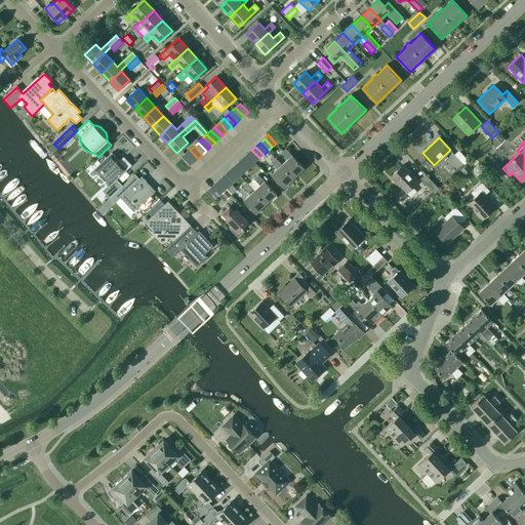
[(190,150),(186,154),(194,163),(198,159),(190,150)]
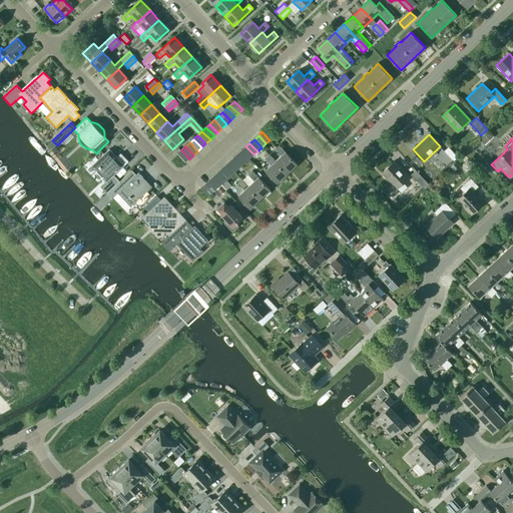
[(249,158),(253,154),(245,146),(241,150),(249,158)]
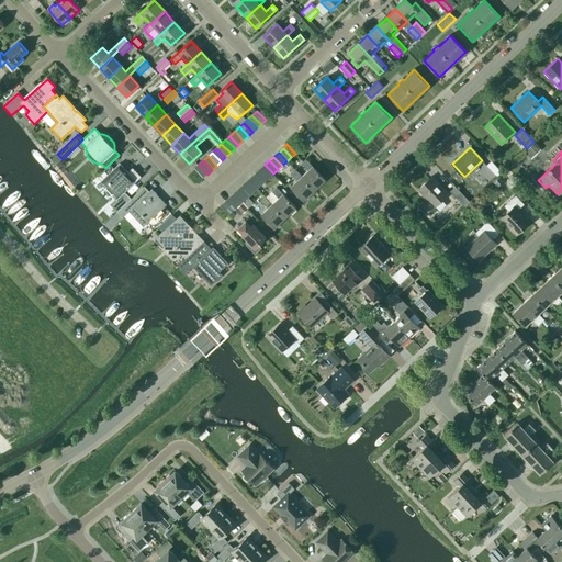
[(308,171),(302,177),(314,190),(325,180),(306,160),(302,164),(308,171)]
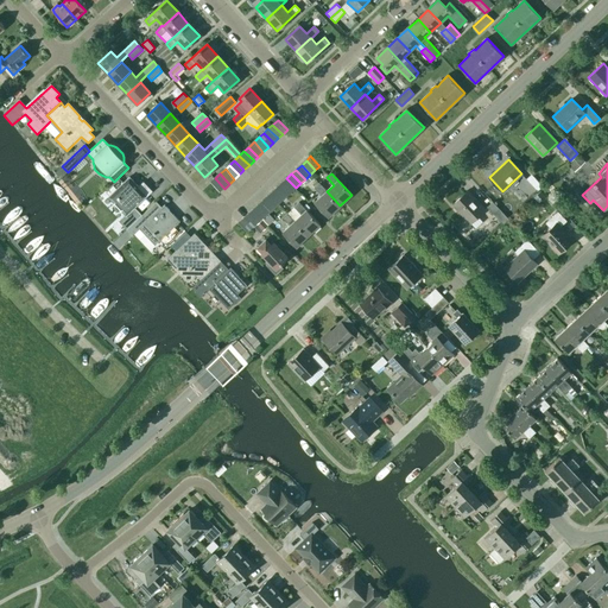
[(537,191),(543,185),(531,173),(526,178),(537,191)]
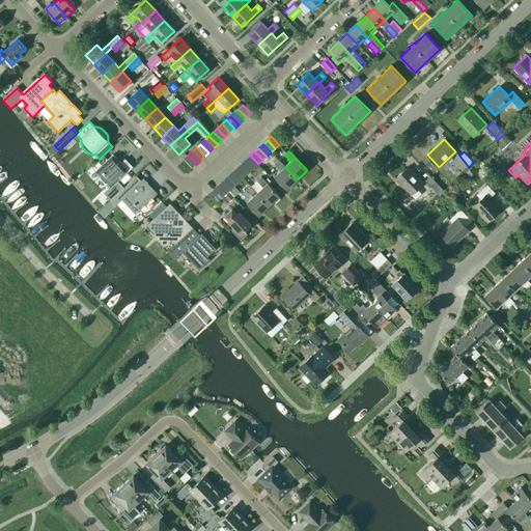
[(113,156),(95,171),(110,187),(105,193),(110,199),(123,188),(117,182),(126,174),(133,167),(128,162),(122,166),(121,164),(113,156)]
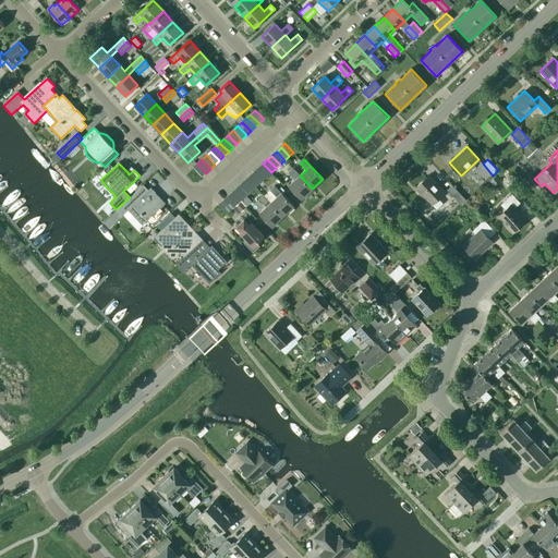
[(202,177),(206,173),(197,164),(193,168),(202,177)]
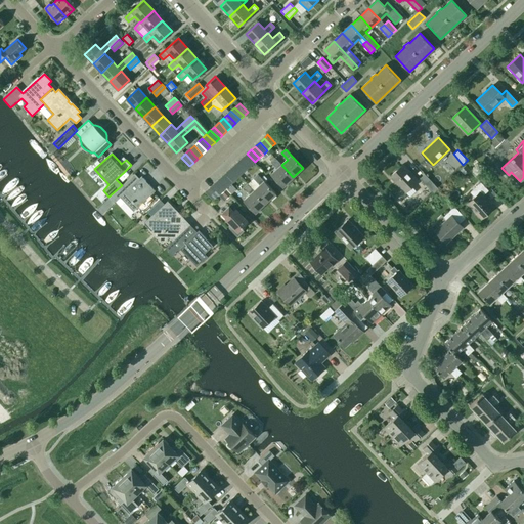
[(251,166),(255,162),(247,154),(243,158),(251,166)]
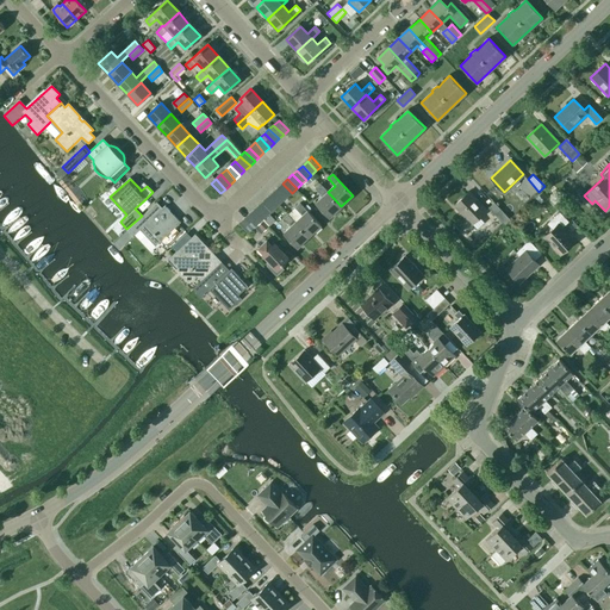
[(287,198),(292,193),(282,184),(278,188),(287,198)]
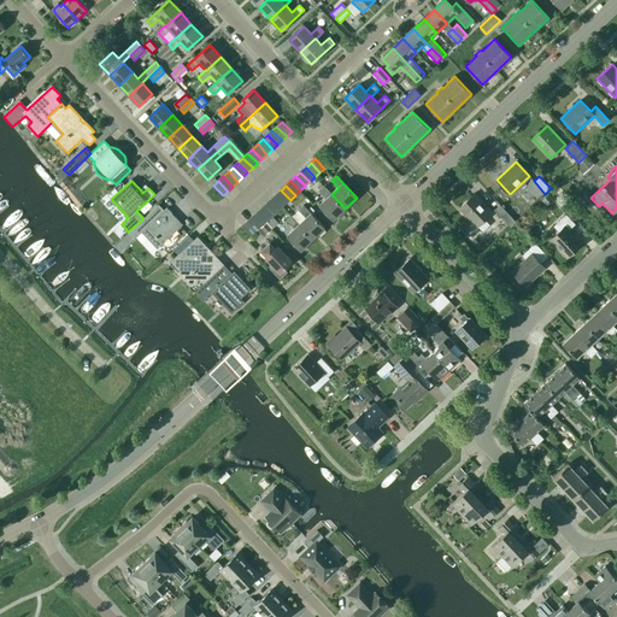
[(345,209),(331,194),(324,187),(319,192),(327,199),(319,206),(333,219),(345,209)]
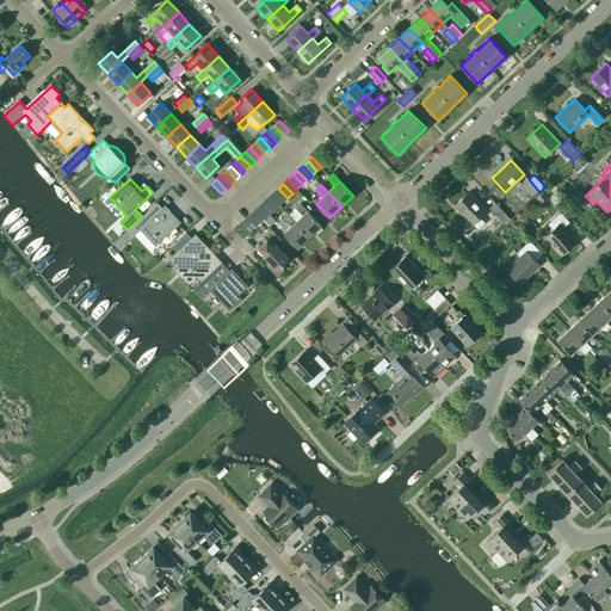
[(283,202),(288,198),(278,189),(273,193),(283,202)]
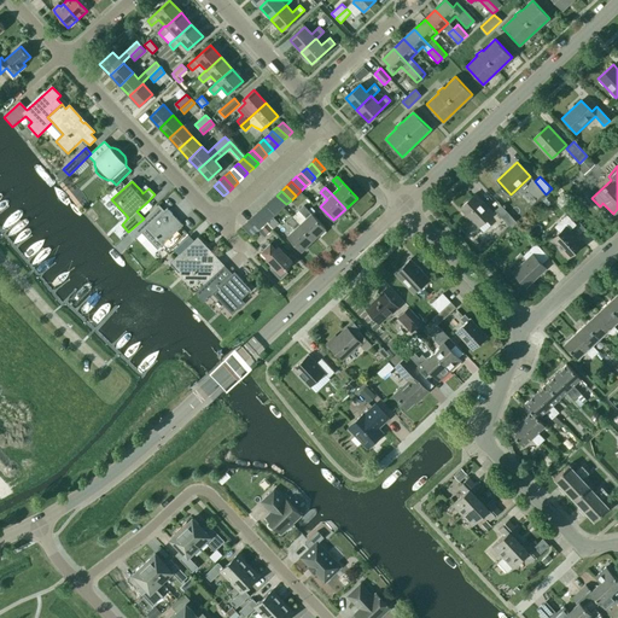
[(478,227),(494,213),(476,193),(460,208),(478,227)]
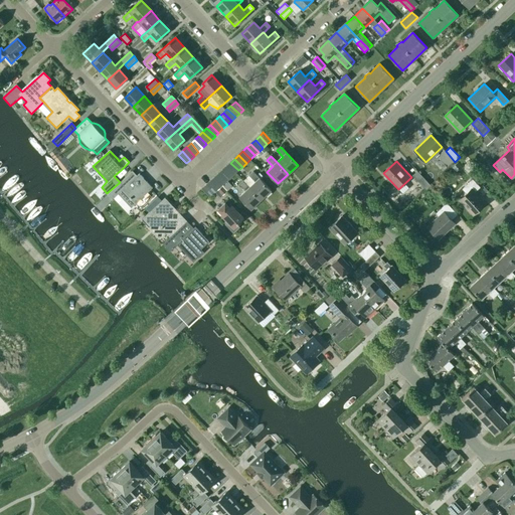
[(234,174),(238,170),(230,163),(226,166),(234,174)]
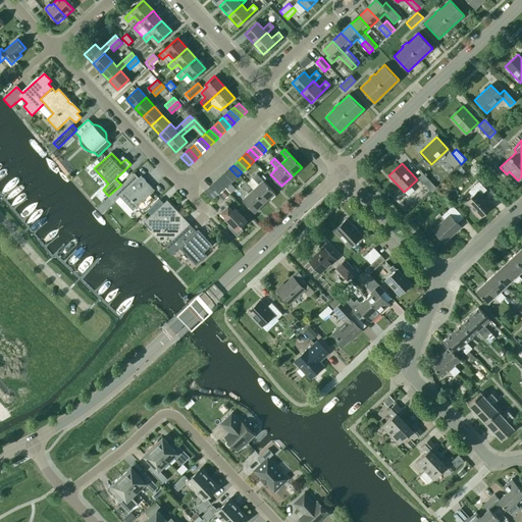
[(232,181),(238,176),(229,168),(225,172),(232,181)]
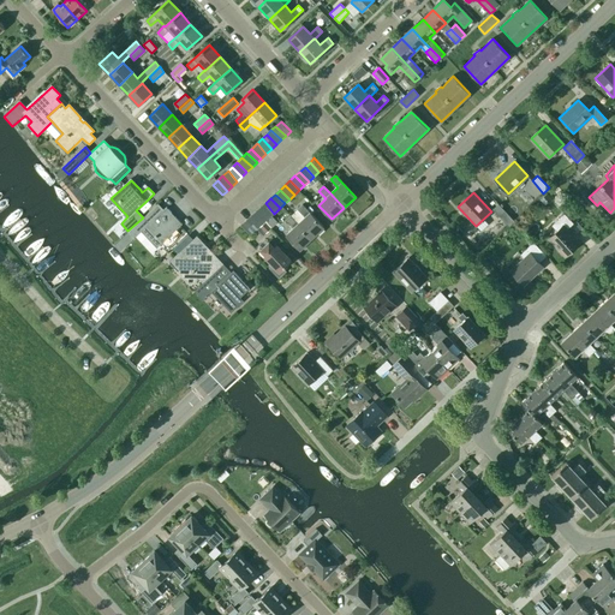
[(270,218),(274,214),(266,203),(261,208),(270,218)]
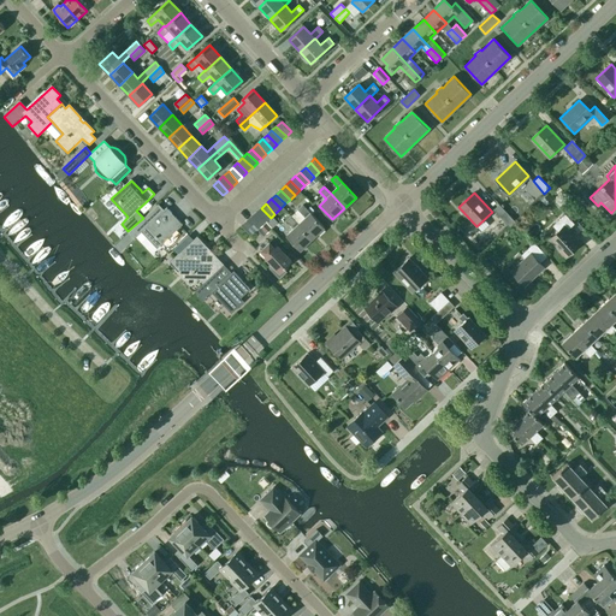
[(128,231),(118,241),(124,248),(142,231),(157,248),(182,225),(166,208),(164,211),(158,205),(143,218),(128,231)]
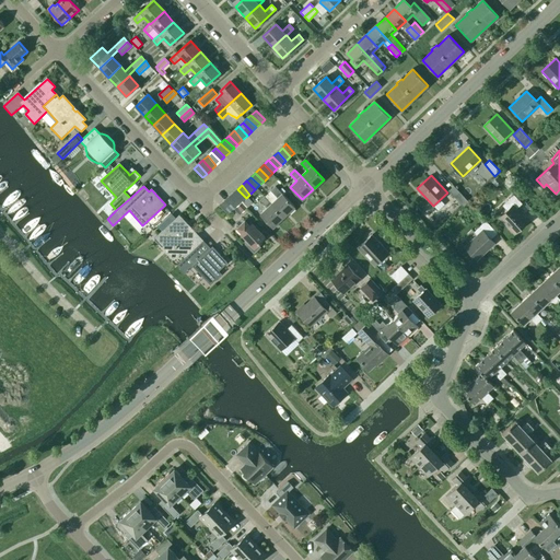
[(278,198),(271,203),(283,217),(294,207),(276,186),(271,190),(278,198)]
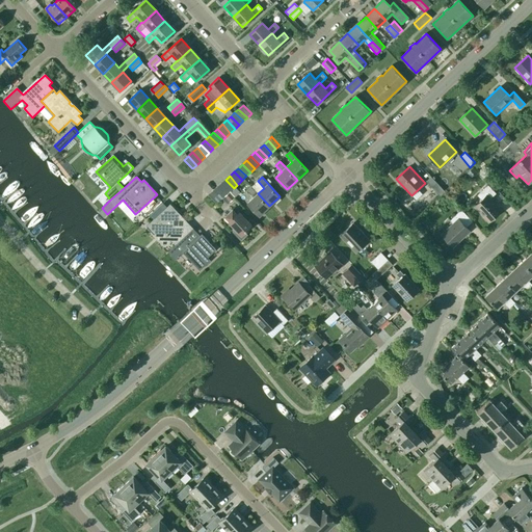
[(440,195),(445,191),(431,177),(426,181),(440,195)]
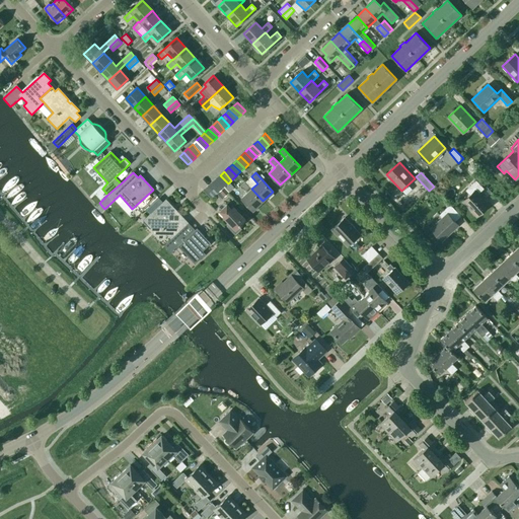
[(216,179),(223,188),(224,188),(228,183),(220,175),(216,179)]
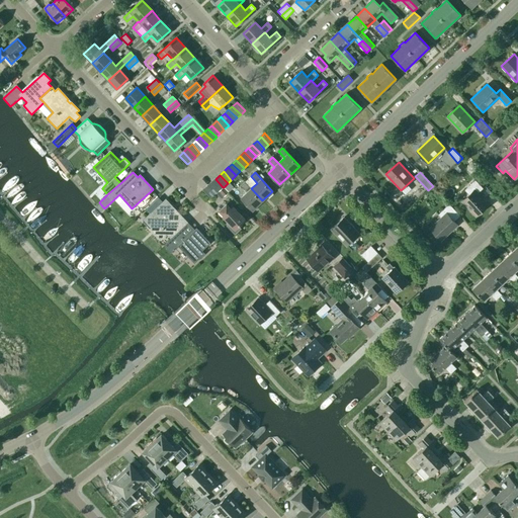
[(216,179),(211,183),(219,191),(223,187),(216,179)]
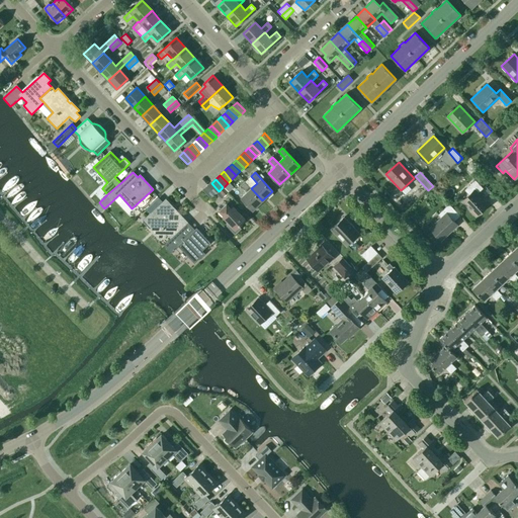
[(476,216),(488,204),(478,193),(483,188),(476,180),(465,189),(469,193),(462,201),(476,216)]
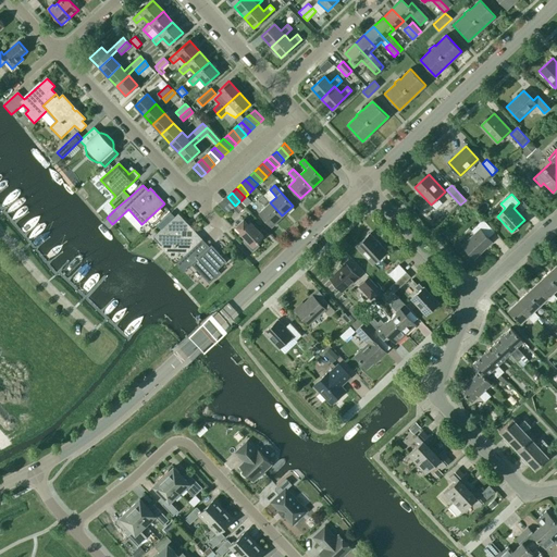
[(282,215),(270,202),(263,196),(259,200),(265,207),(259,213),(271,226),(282,215)]
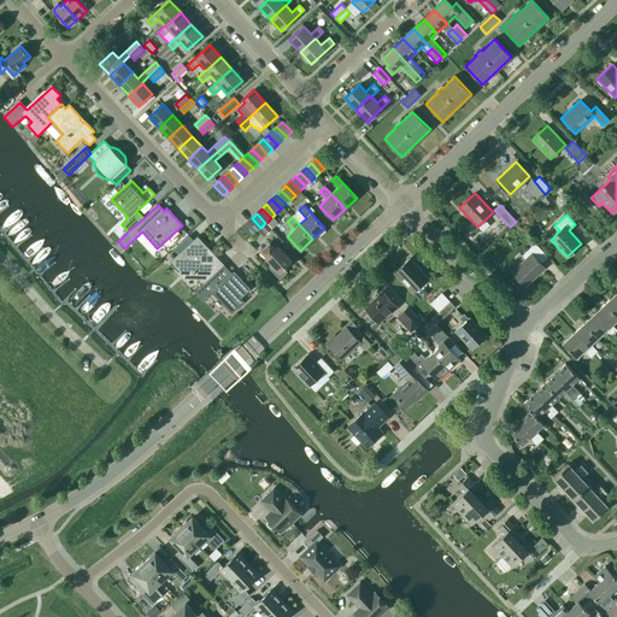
[(247,222),(256,233),(260,228),(252,218),(247,222)]
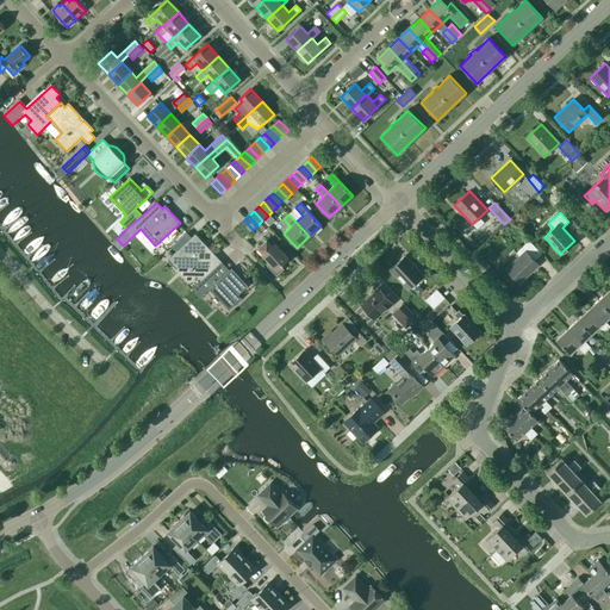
[(248,235),(253,230),(244,219),(238,225),(248,235)]
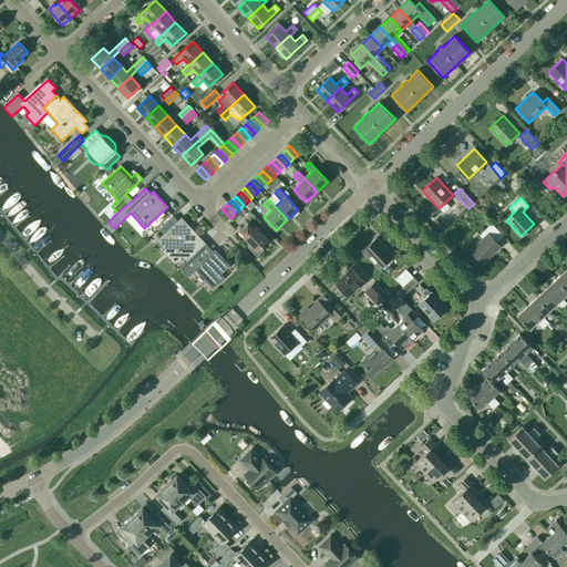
[(244,205),(239,209),(245,215),(250,210),(246,206),(245,205),(244,205)]
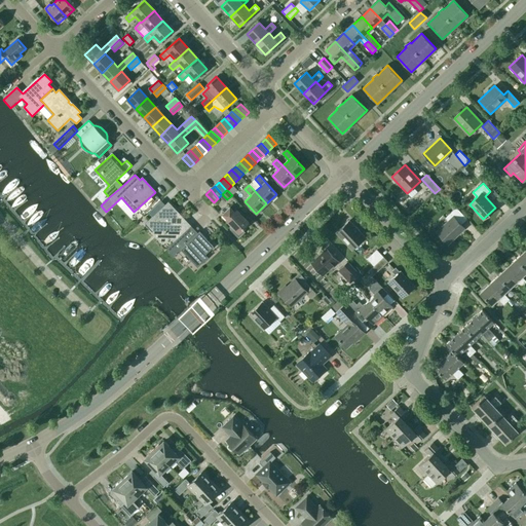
[(177,239),(182,234),(191,226),(168,202),(153,217),(149,213),(144,217),(148,221),(145,224),(163,243),(173,234),(177,239)]
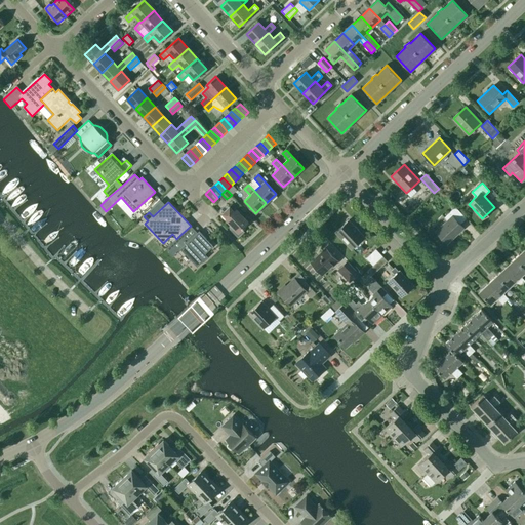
[(227,218),(226,219),(232,226),(230,228),(238,237),(244,231),(242,229),(248,223),(236,210),(234,212),(229,207),(223,213),(227,218)]
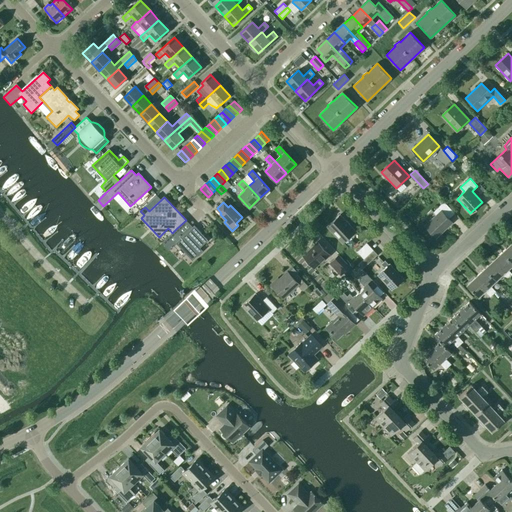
[(448,218),(454,213),(444,202),(433,212),(436,215),(425,225),(436,237),(452,222),(448,218)]
